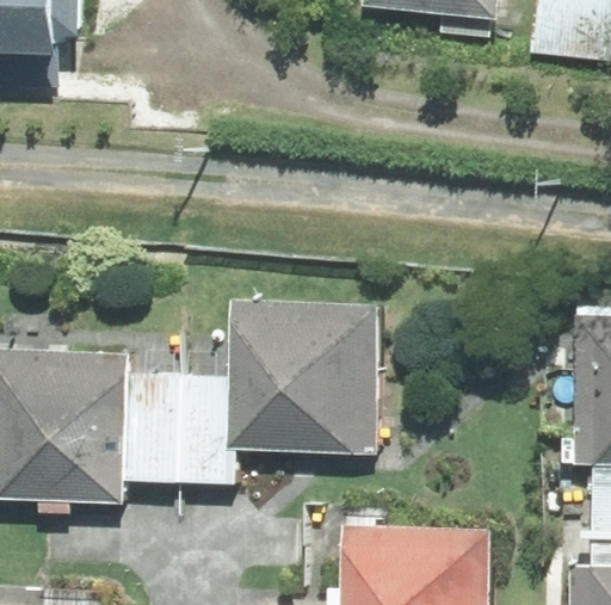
[(0,0),(0,56),(53,57),(53,0),(0,0)]
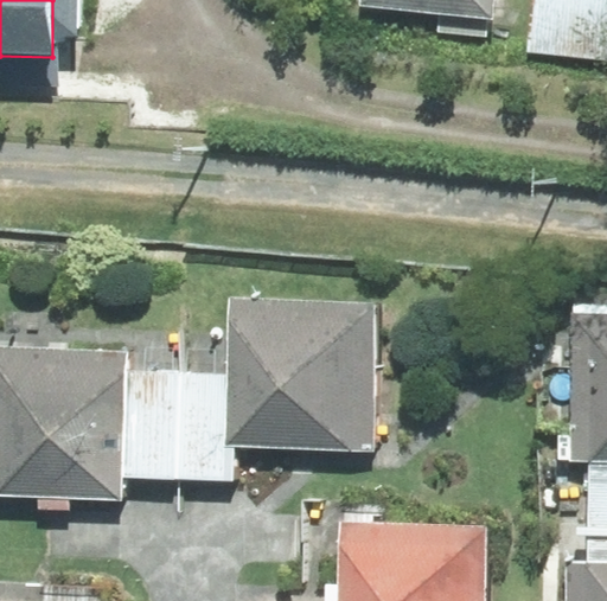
[(358,0),(358,7),(494,20),(496,0),(358,0)]
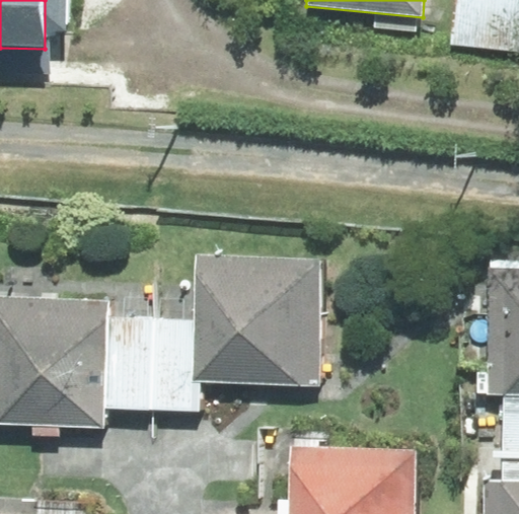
[(454,0),(450,44),(518,50),(518,0),(454,0)]
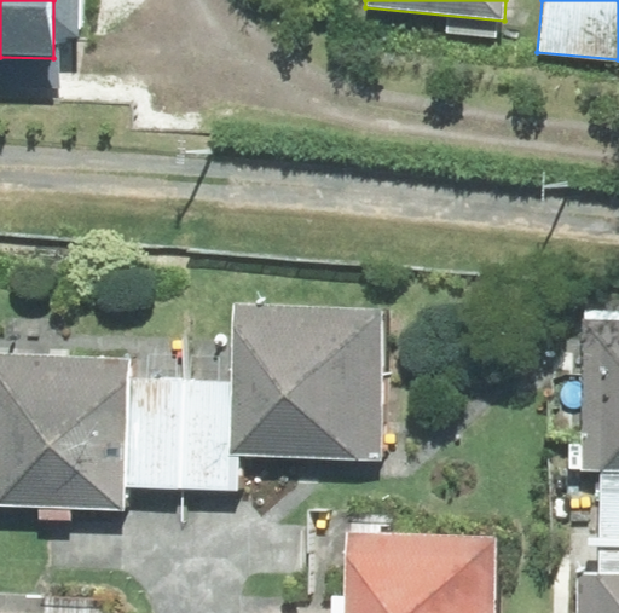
[(129,354),(0,352),(0,505),(127,508),(127,487),(238,490),(239,458),(382,462),(386,305),(230,302),(229,376),(129,375),(129,354)]
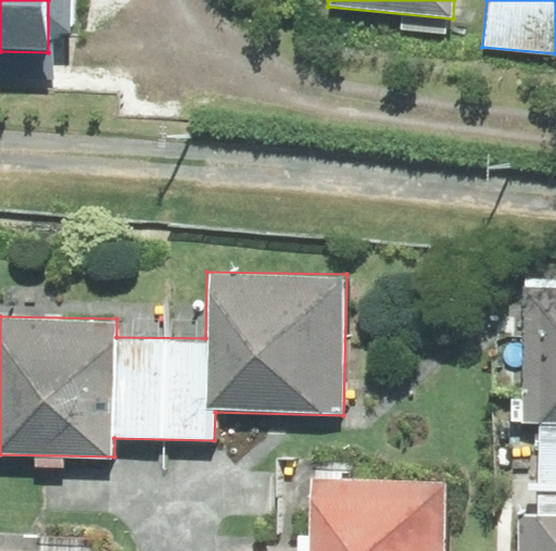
[(555,550),(555,290),(522,289),(520,424),(538,424),(535,513),(521,512),(520,550),(555,550)]
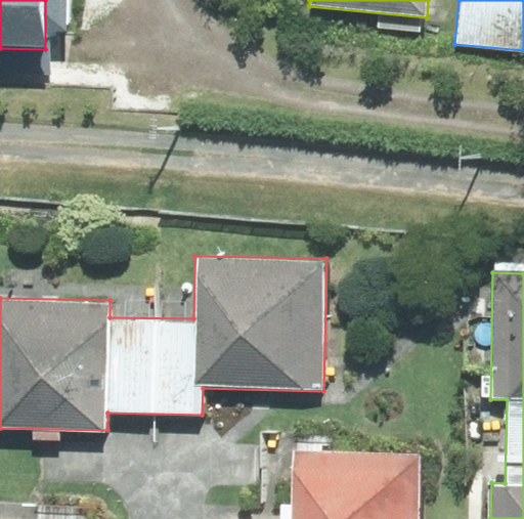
[(419,518),(422,455),(293,449),(290,518),(419,518)]
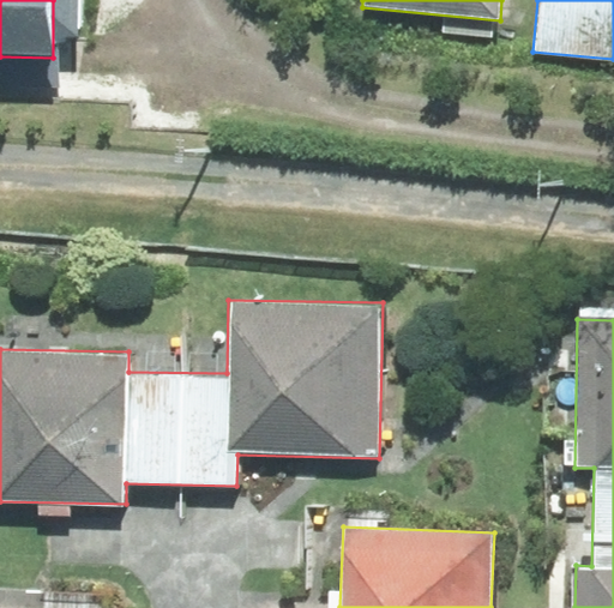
All buildings are outlined.
